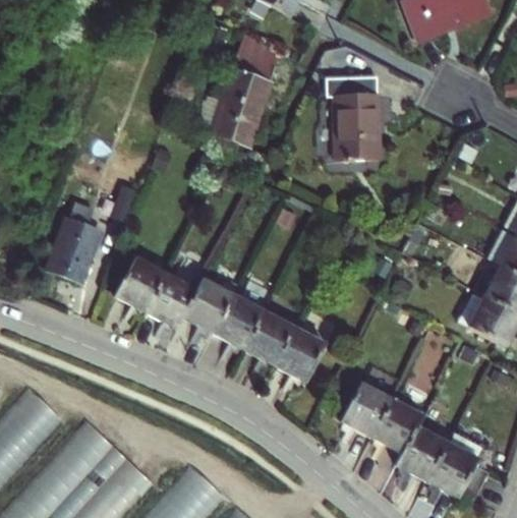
[(301,0),(251,0),(291,21),(301,0)]
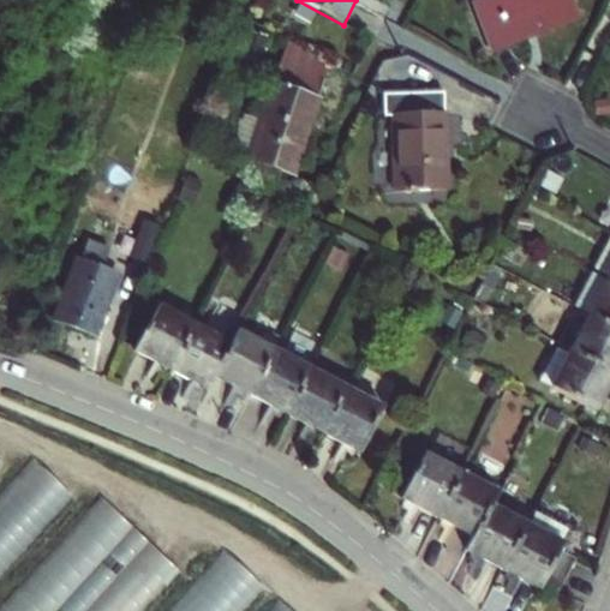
[(567,0),(489,0),(474,6),(492,55),(576,24),(567,0)]
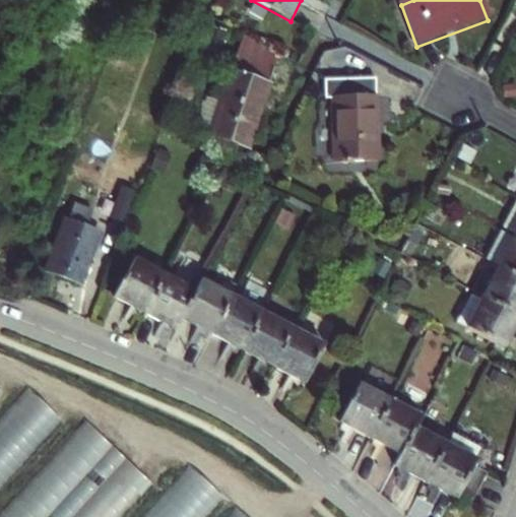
[(256,54),(213,51),(209,98),(193,97),(191,128),(208,129),(208,135),(250,138),(256,54)]
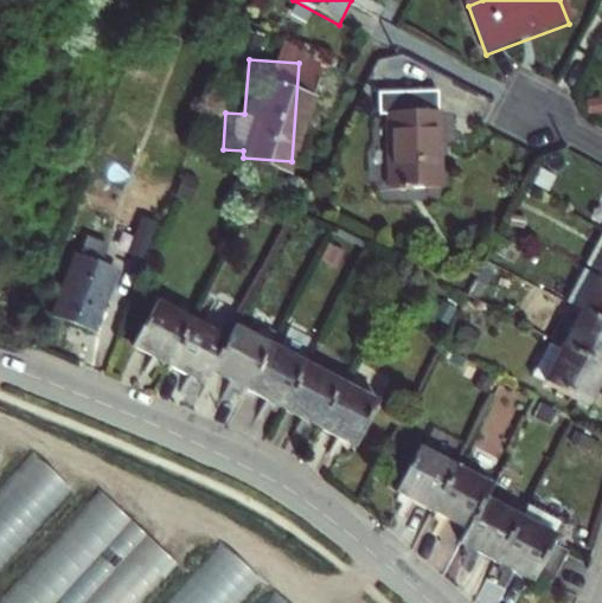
[(441,92),(378,94),(378,114),(391,114),(392,191),(443,190),(441,92)]
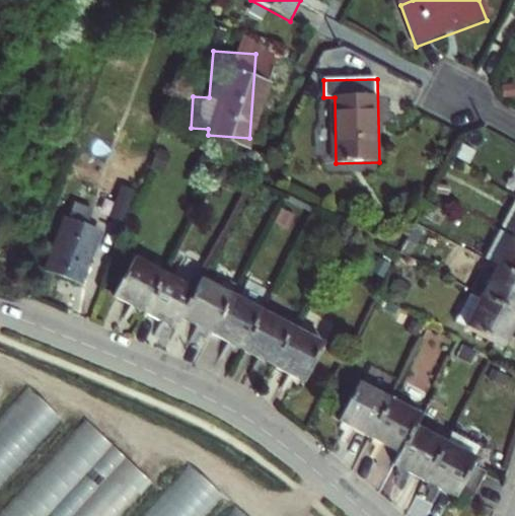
[(125,187),(115,217),(133,223),(143,193),(125,187)]
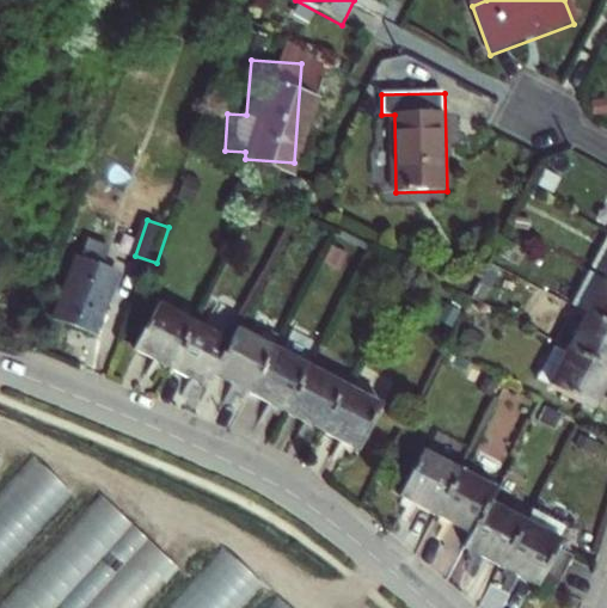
[(81,258),(59,315),(99,331),(122,270),(105,264),(112,245),(94,239),(86,259),(81,258)]
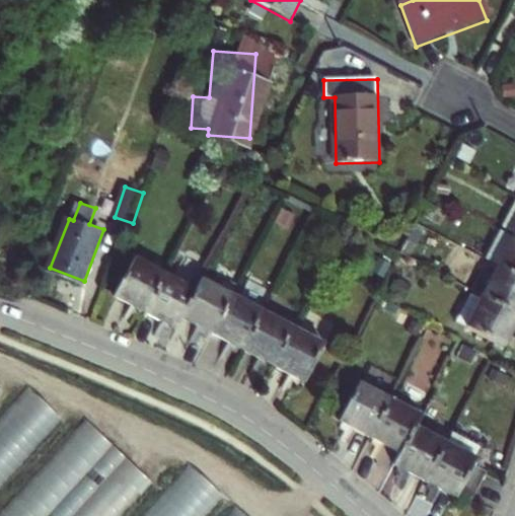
[(514,208),(503,230),(514,236),(514,208)]
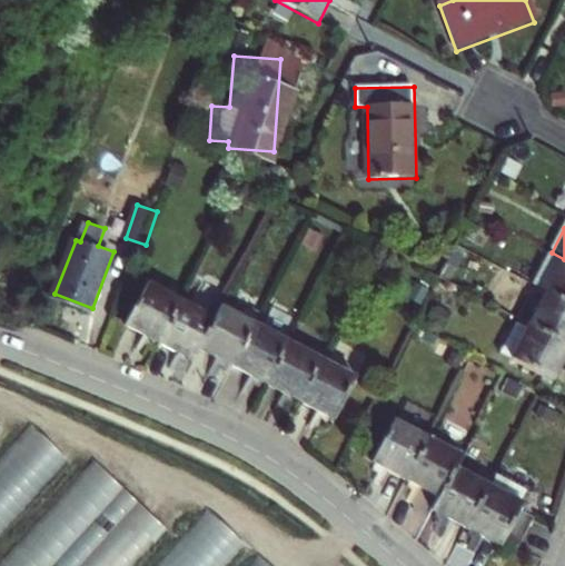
[(564,259),(552,252),(534,286),(564,303),(564,259)]
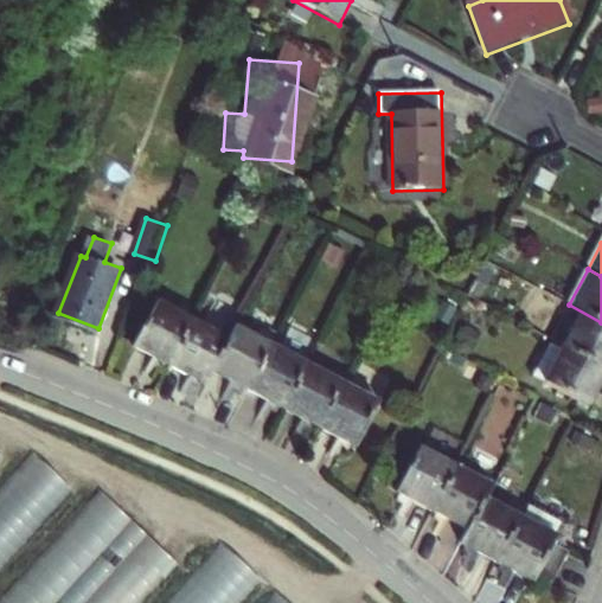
[(174,360),(194,320),(159,300),(136,341),(174,360)]
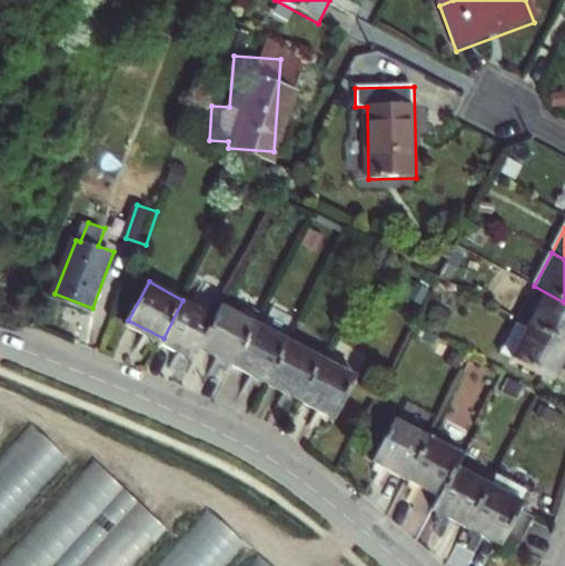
[(564,303),(534,286),(516,319),(564,346),(564,303)]
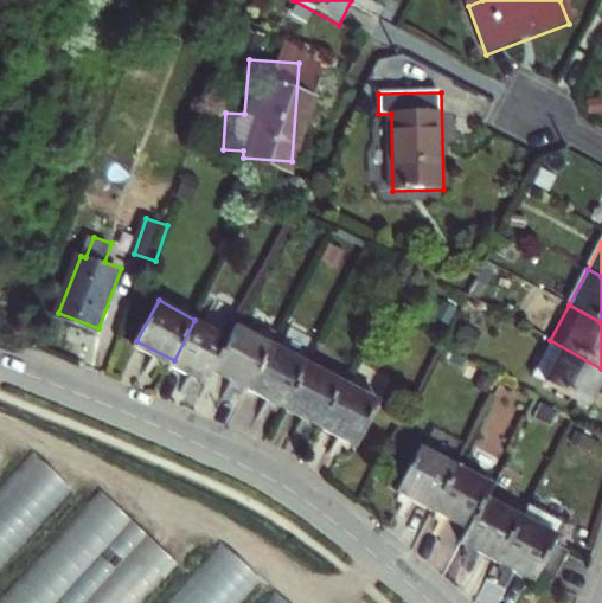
[(215,371),(231,339),(194,320),(174,360),(210,378),(215,371)]
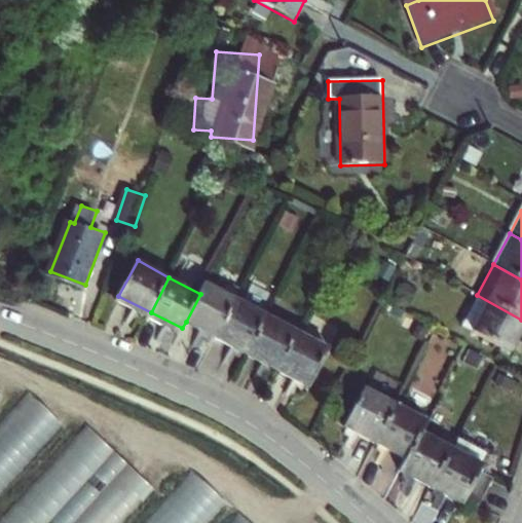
[(235,300),(204,284),(200,294),(186,322),(216,337),(235,300)]
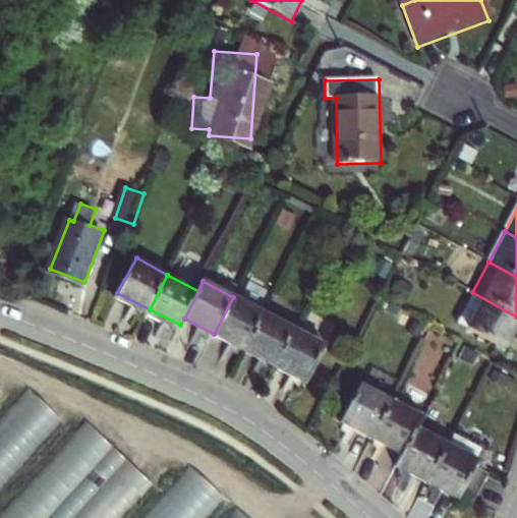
[(472,292),(456,323),(504,349),(516,327),(516,317),(472,292)]
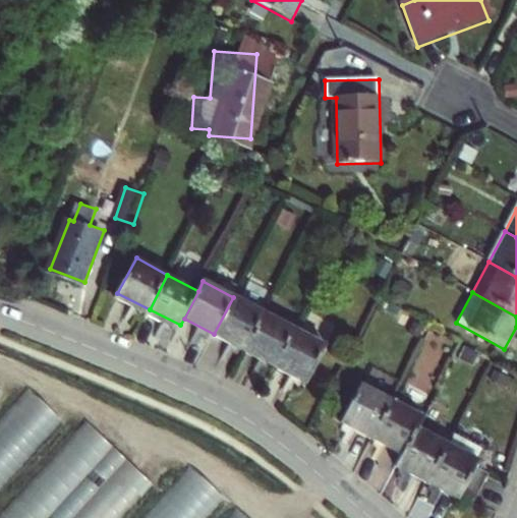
[(264,313),(233,297),(214,334),(245,350),(264,313)]
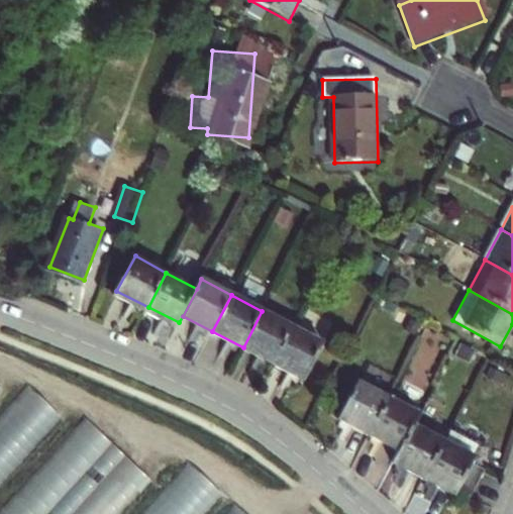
[(293,327),(262,311),(243,347),(274,364),(293,327)]
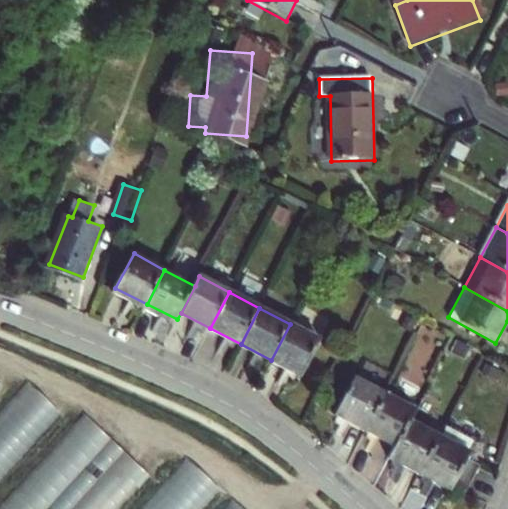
[(320,340),(290,324),(271,360),(301,376),(320,340)]
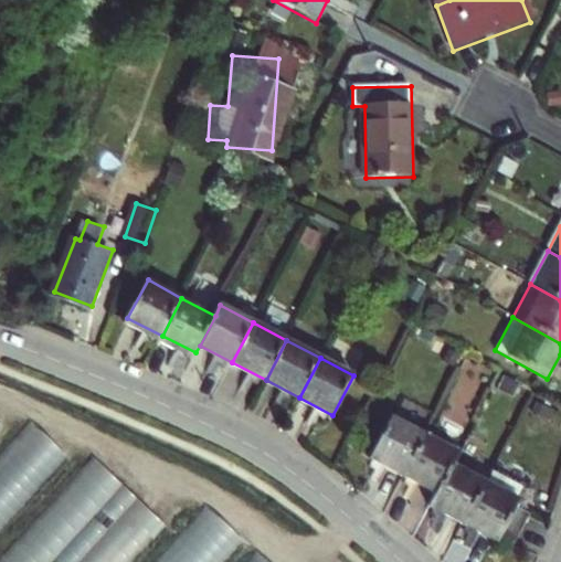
[(466,362),(447,417),(474,427),(494,372),(466,362)]
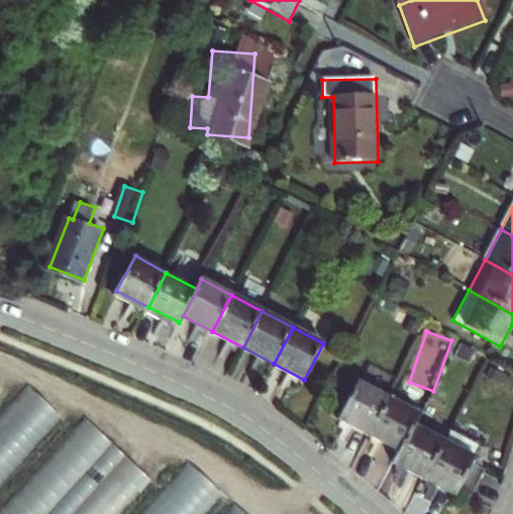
[(388,399),(357,382),(337,419),(368,435),(388,399)]
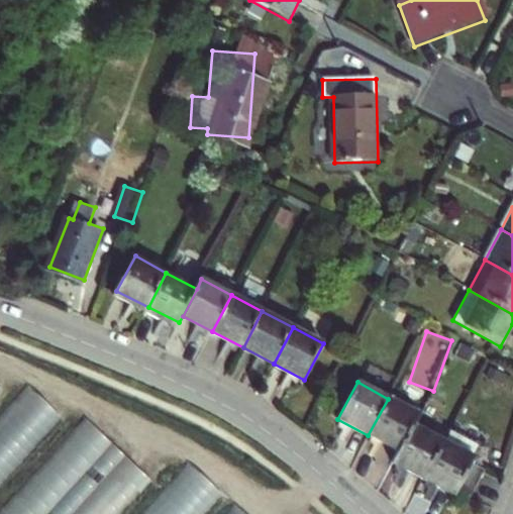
[(0,418),(0,489),(67,416),(32,385),(0,418)]
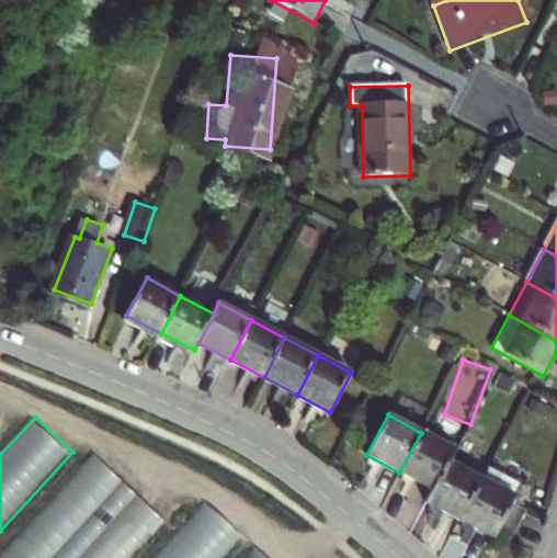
[(454,452),(421,433),(399,473),(432,490),(446,465),(454,452)]
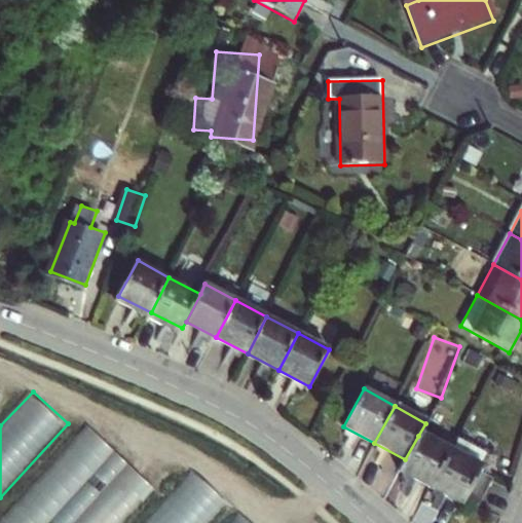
[(124,522),(158,486),(90,424),(3,522),(124,522)]
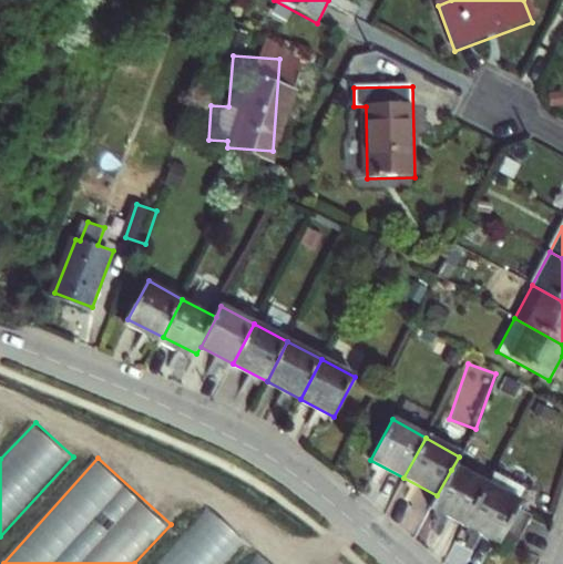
[(484,488),(451,470),(437,496),(430,509),(462,526),(484,488)]
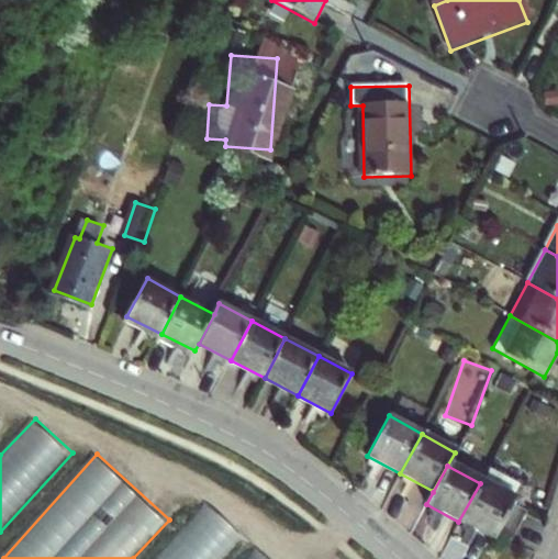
[(487,470),(480,483),(458,522),(490,539),(493,534),(508,541),(523,515),(509,507),(511,503),(503,499),(511,483),(487,470)]
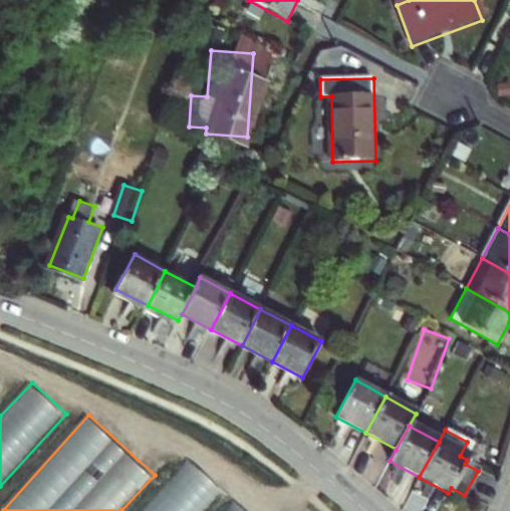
[(207,510),(210,507),(176,477),(146,510),(207,510)]
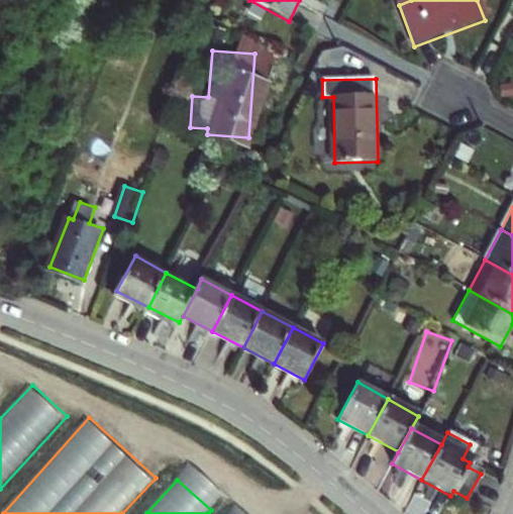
[(249,513),(236,502),(226,513),(249,513)]
